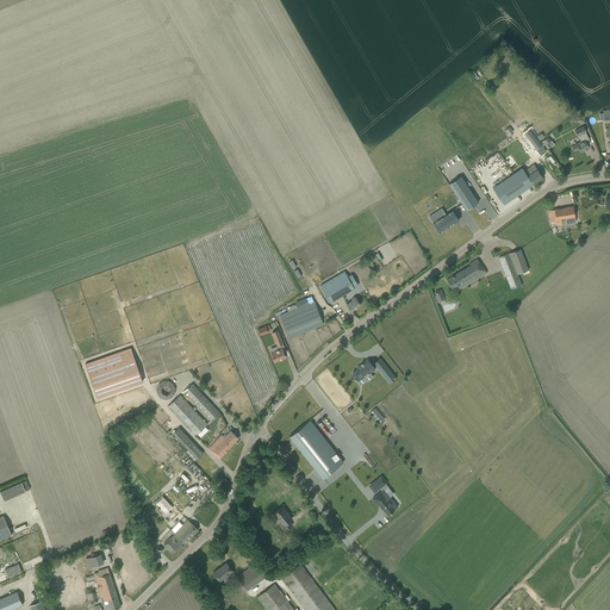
[(585,138),(587,137),(585,131),(586,131),(584,126),(574,131),(578,136),(582,142),(572,147),(574,151),(579,149),(580,151),(589,148),(585,139),(585,138)]
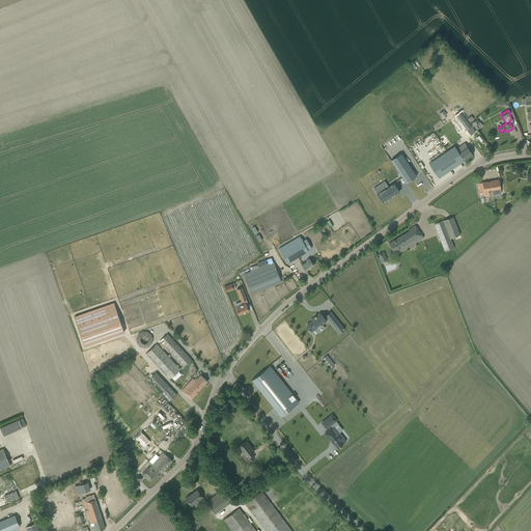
[(462,113),(456,117),(467,130),(472,127),(462,113)]
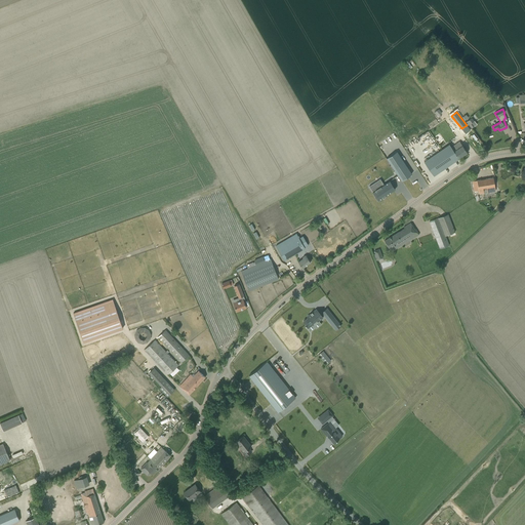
[(454,145),(451,147),(453,151),(459,158),(468,153),(459,142),(454,145)]
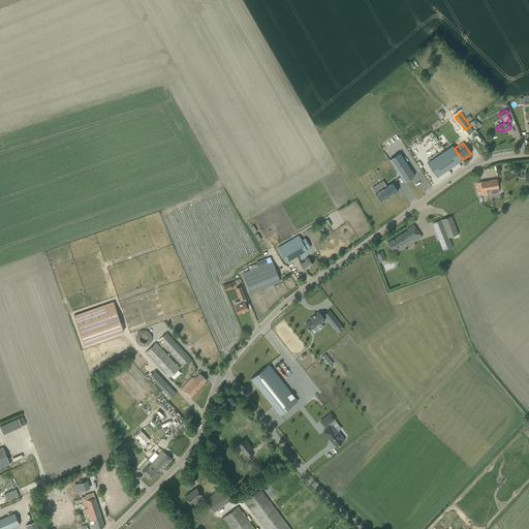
[(453,146),(427,163),(437,177),(463,159),(457,152),(453,146)]
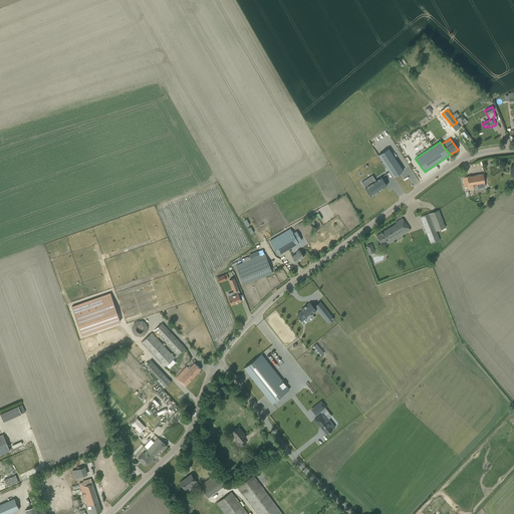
[(378,156),(394,178),(403,171),(389,149),(378,156)]
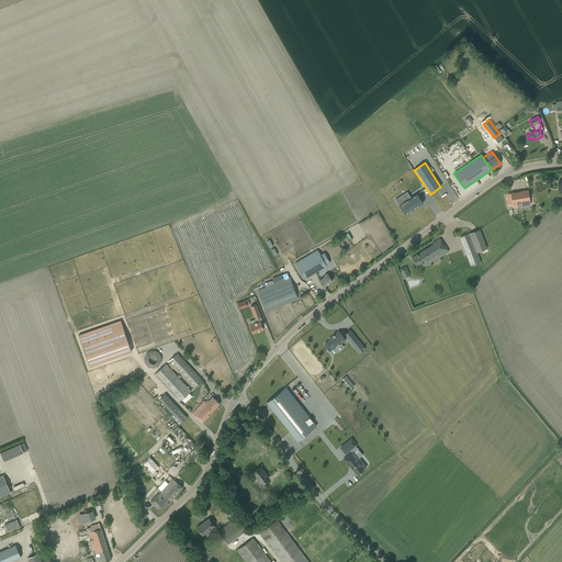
[(507,194),(506,194),(507,204),(513,204),(513,208),(530,204),(529,195),(528,190),(507,194)]
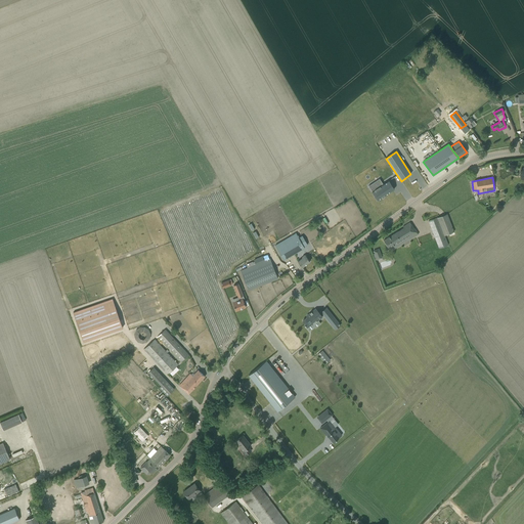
[(372,189),(373,191),(372,191),(378,200),(382,198),(383,198),(382,197),(384,195),(385,195),(394,189),(389,180),(381,185),(380,184),(372,189)]
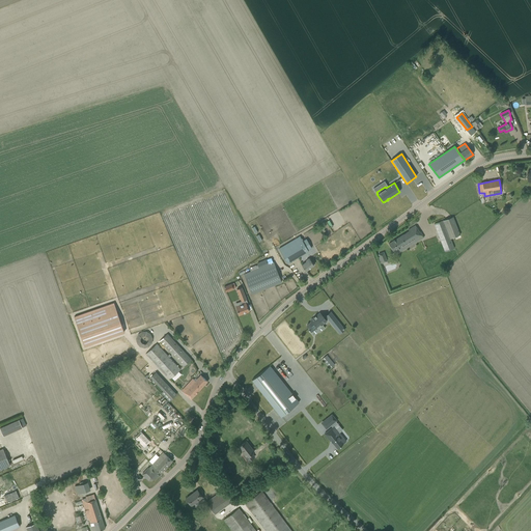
[(460,234),(453,217),(435,224),(445,251),(454,248),(450,239),(460,234)]
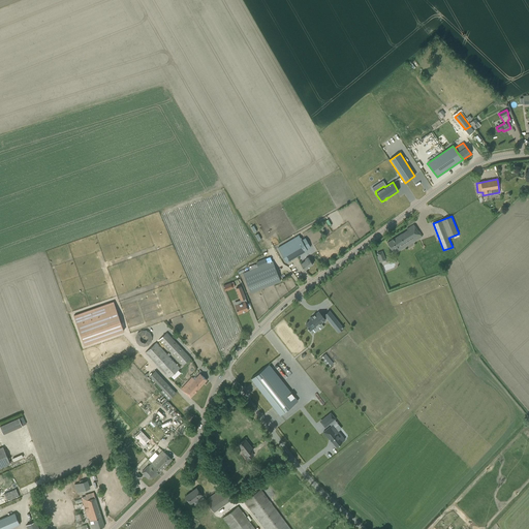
[(422,235),(418,230),(417,231),(413,224),(386,241),(392,249),(395,247),(396,248),(399,246),(400,248),(403,246),(402,243),(411,237),(413,240),(422,235)]
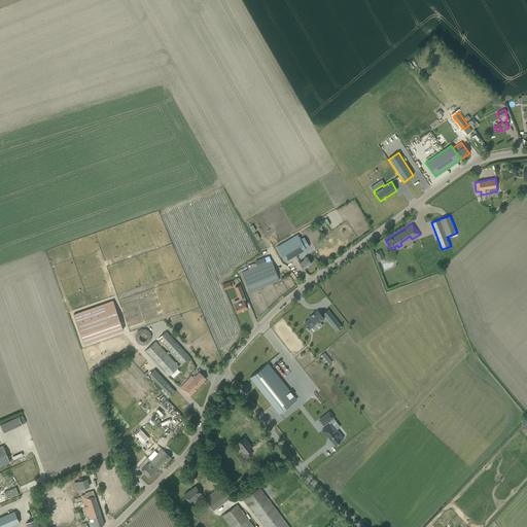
[(300,239),(300,238),(297,235),(277,247),(285,261),(306,249),(306,248),(309,246),(304,237),(300,239)]
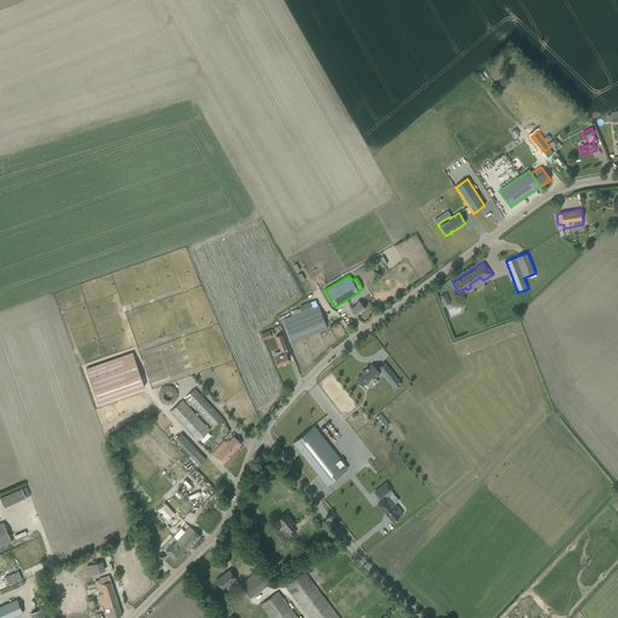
[(357,304),(351,308),(356,315),(366,308),(360,301),(356,303),(357,304)]
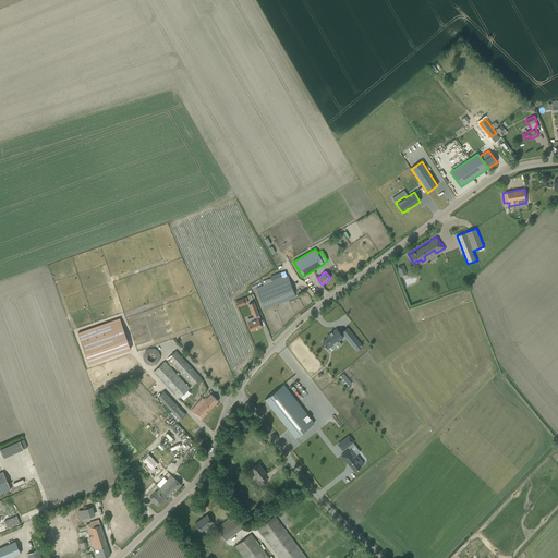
[(295,296),(288,276),(281,278),(279,273),(270,277),(273,281),(256,288),(265,310),(295,296)]
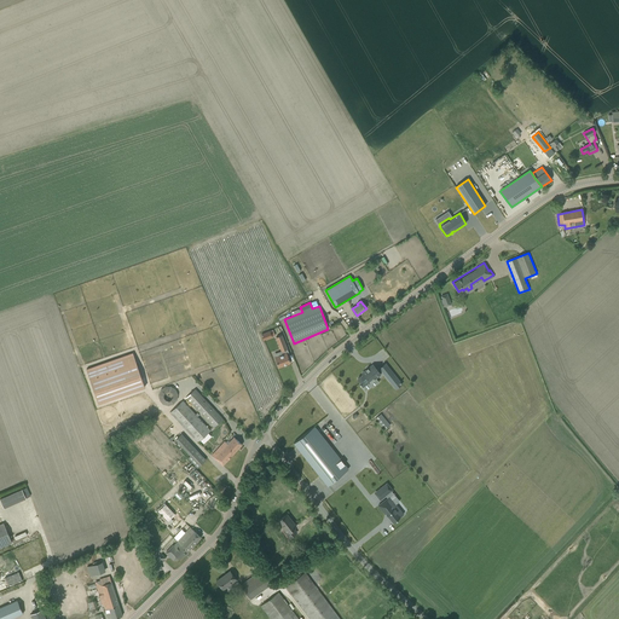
[(283,354),(275,358),(279,368),(290,363),(287,353),(288,352),(287,348),(282,335),(276,337),(282,351),(283,354)]
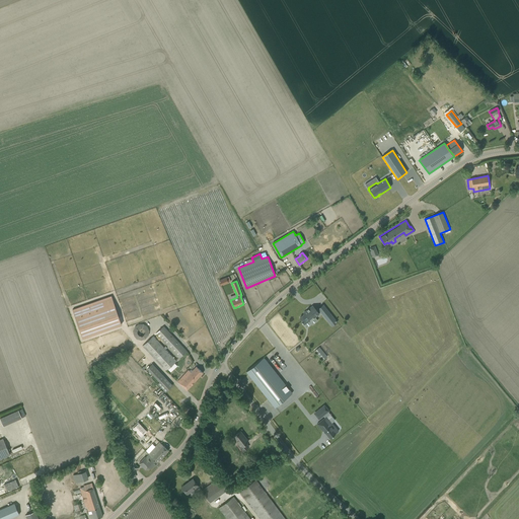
[(72,309),(82,339),(122,324),(112,296),(72,309)]
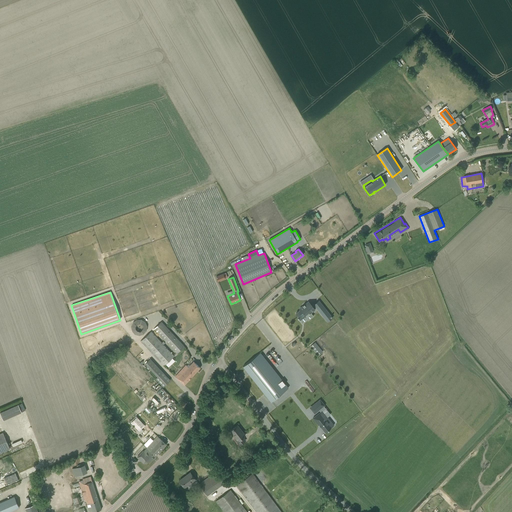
[(300,308),(295,312),(297,315),(298,316),(298,315),(300,317),(299,318),(302,322),(307,318),(308,320),(314,316),(311,312),(310,311),(314,308),(312,305),(309,301),(308,300),(302,305),(299,307),(300,308)]
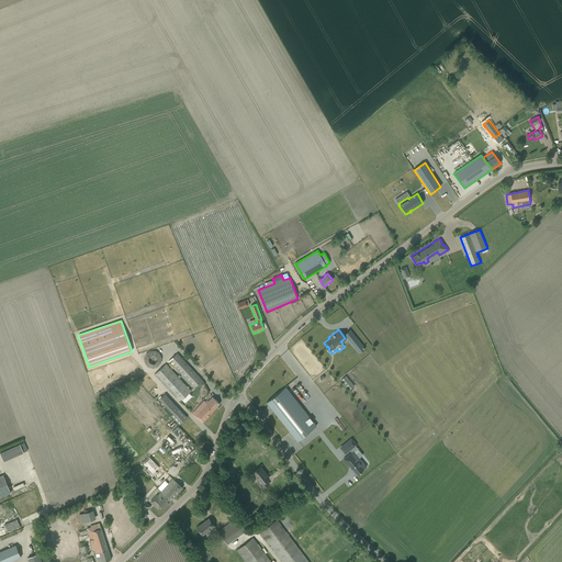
[(353,334),(349,338),(352,344),(353,343),(357,348),(362,344),(353,334)]
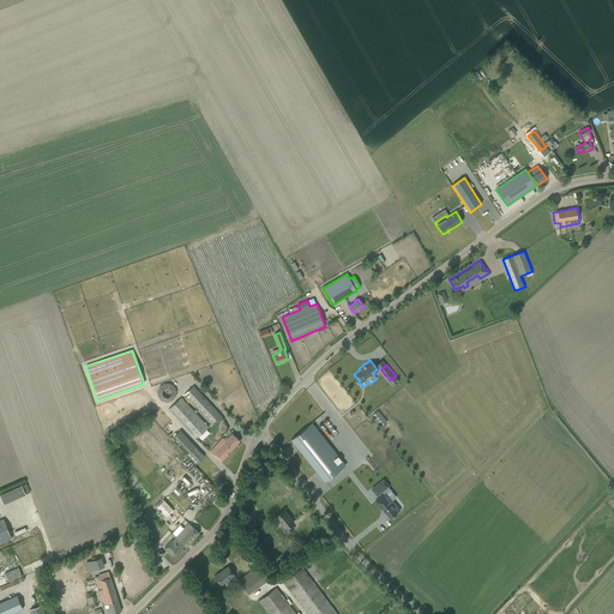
[(175,384),(157,384),(156,399),(175,401),(175,384)]
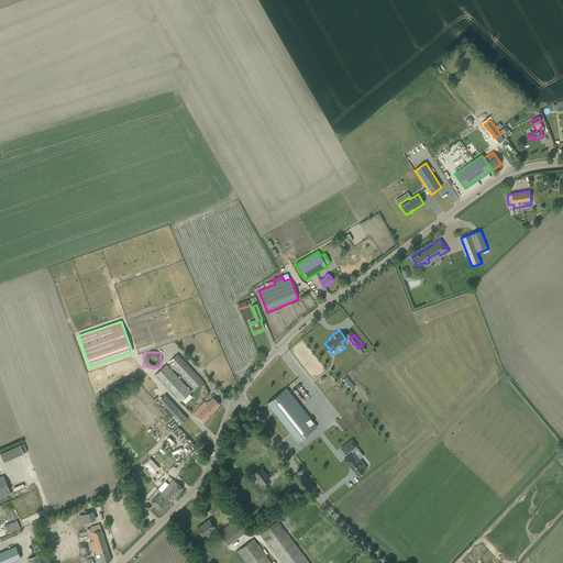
[(169,362),(195,389),(203,381),(178,353),(169,362)]
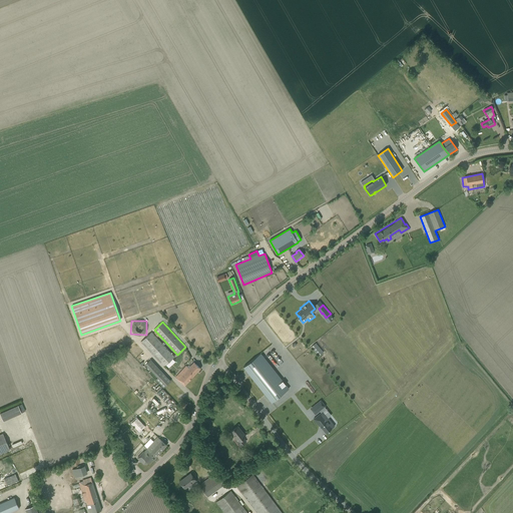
[(174,357),(171,353),(167,349),(164,345),(165,344),(163,342),(162,344),(151,332),(141,342),(164,367),(174,357)]
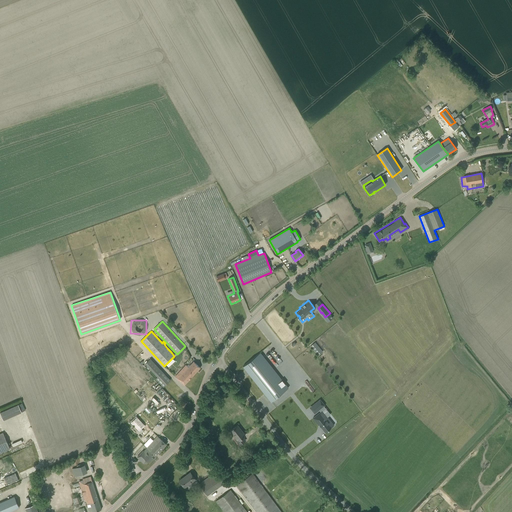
[(317,355),(322,351),(314,341),(309,346),(317,355)]
